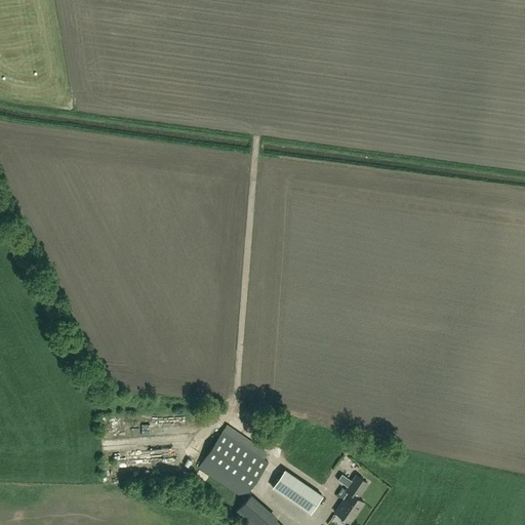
[(179,431),(190,435),(192,429),(182,425),(179,431)]
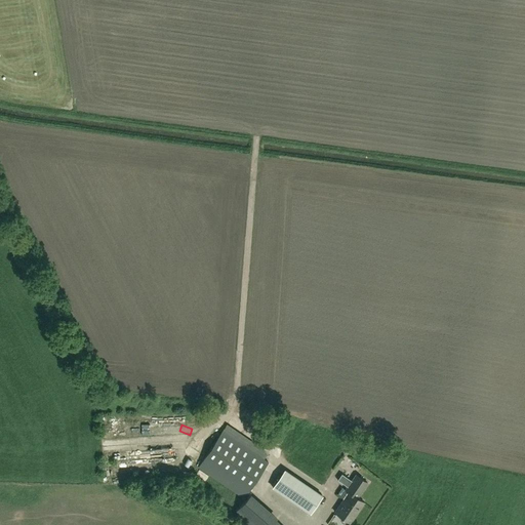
[(243,498),(268,462),(223,431),(198,468),(243,498)]
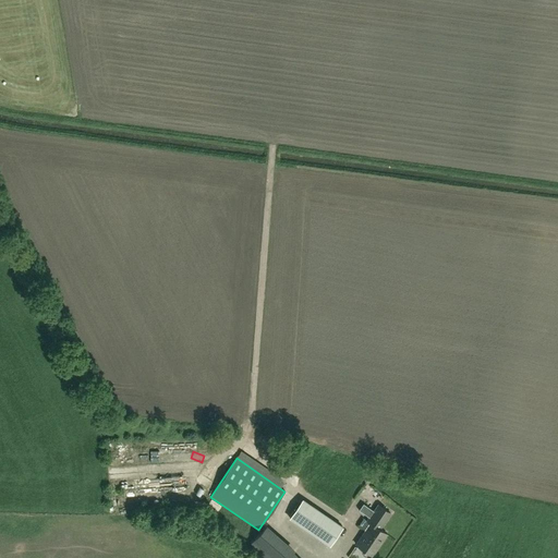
[(302,499),(290,518),(330,546),(342,526),(302,499)]
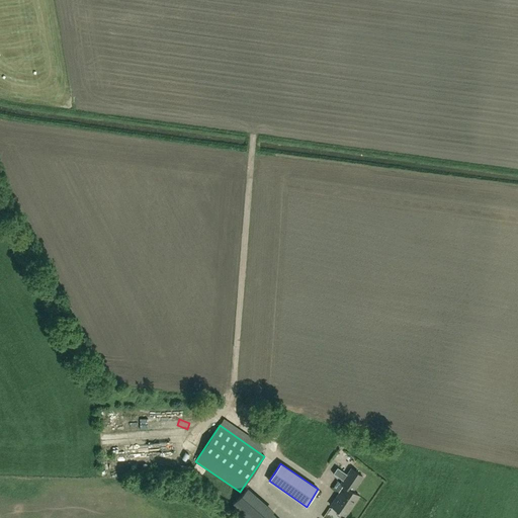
[(347,475),(337,467),(333,473),(343,481),(341,483),(344,486),(331,506),(345,515),(359,496),(352,491),(362,477),(351,468),(347,475)]
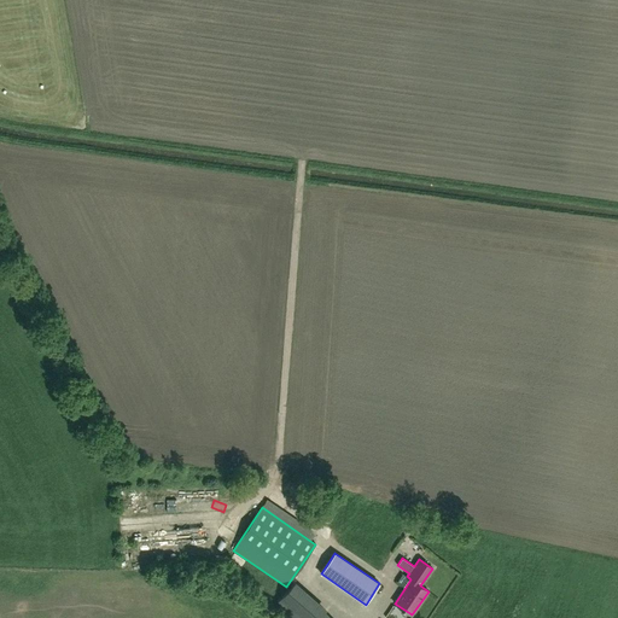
[(292,617),(316,617),(326,608),(295,581),(275,602),(292,617)]
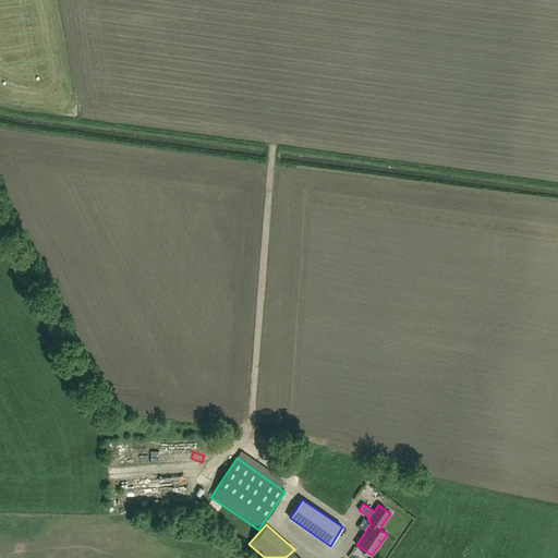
All buildings are outlined.
